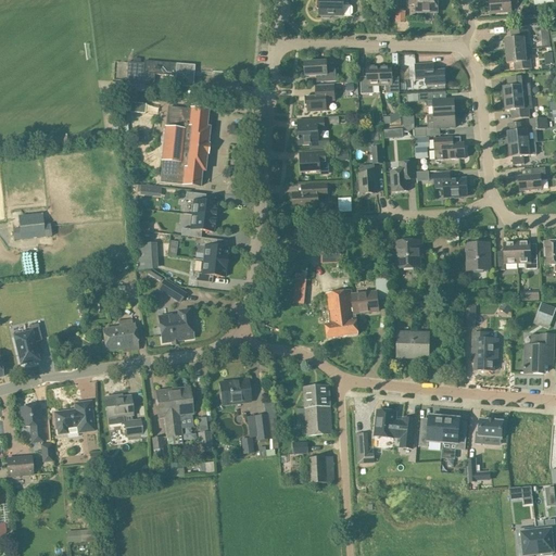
[(351,5),(343,5),(342,0),(318,0),(319,7),(318,7),(316,8),(316,13),(318,14),(319,14),(319,16),(320,16),(320,17),(323,19),(329,20),(330,17),(330,16),(343,16),(350,16),(353,14),(353,8),(351,5)]
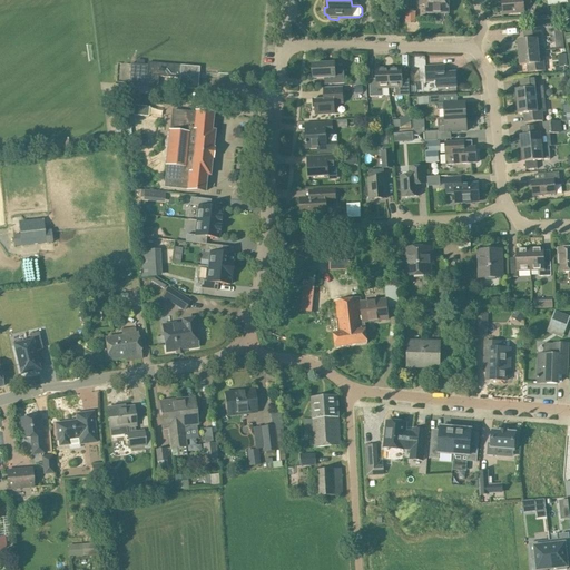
[(449,13),(449,0),(419,0),(420,6),(426,6),(425,13),(449,13)]
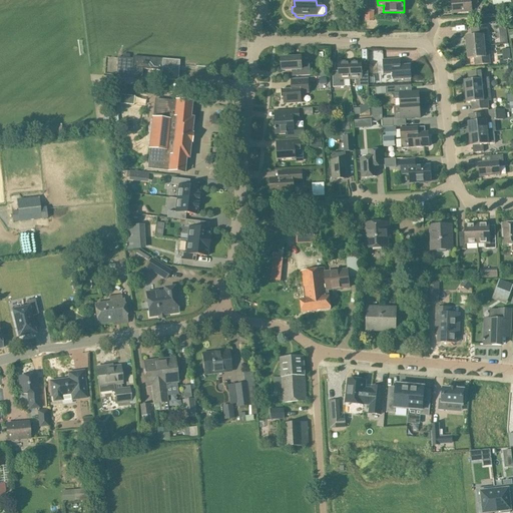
[(451,0),(453,13),(472,11),(471,4),(478,3),(477,0),(451,0)]
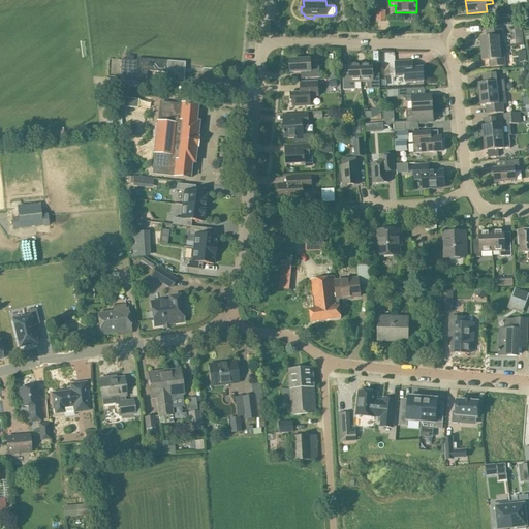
[(385,22),(385,11),(377,11),(376,21),(385,22)]
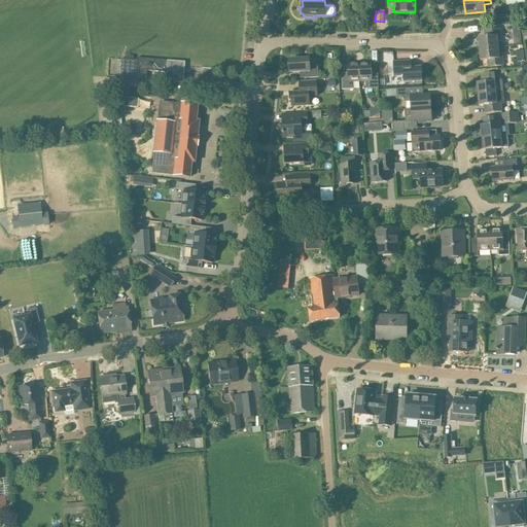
[(484,30),(485,37),(479,38),(480,49),(501,47),(500,29),(484,30)]
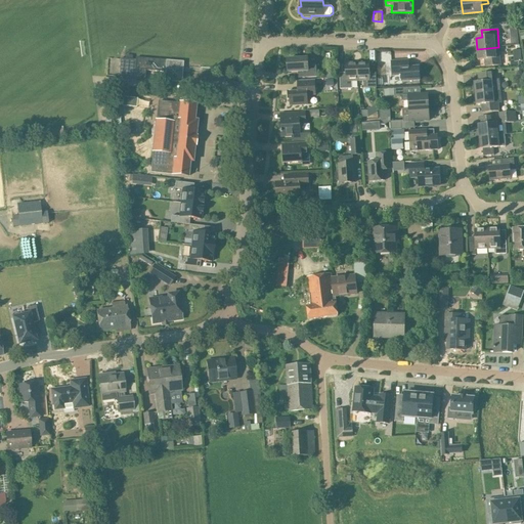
[(500,66),(498,47),(477,49),(478,60),(484,60),(485,67),(500,66)]
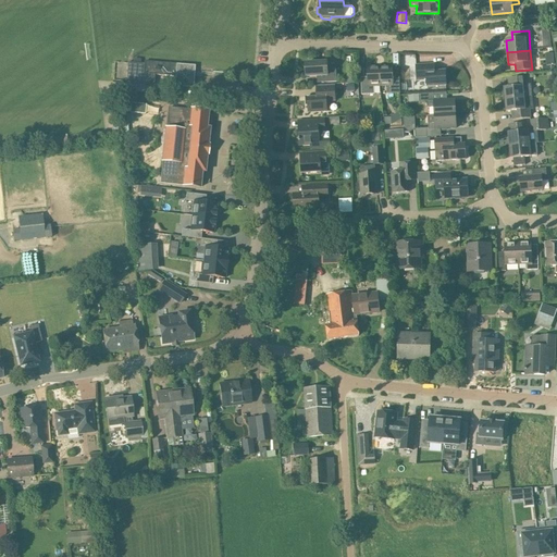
[(192,65),(177,64),(144,62),(144,64),(127,63),(126,82),(153,84),(155,75),(176,77),(175,87),(194,88),(195,65),(192,65)]
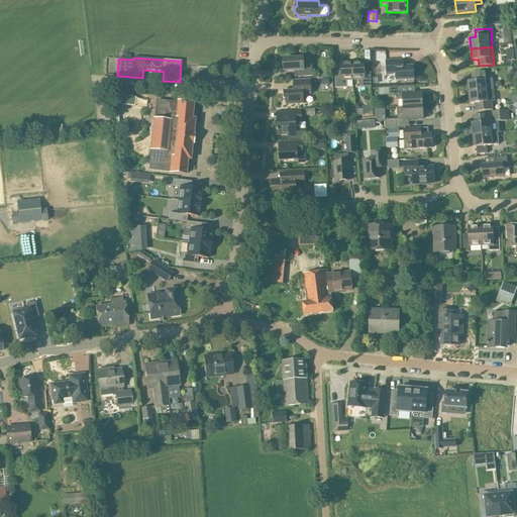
[(303,58),(283,59),(284,72),(294,71),(299,71),(299,77),(312,76),(312,65),(304,65),(303,58)]
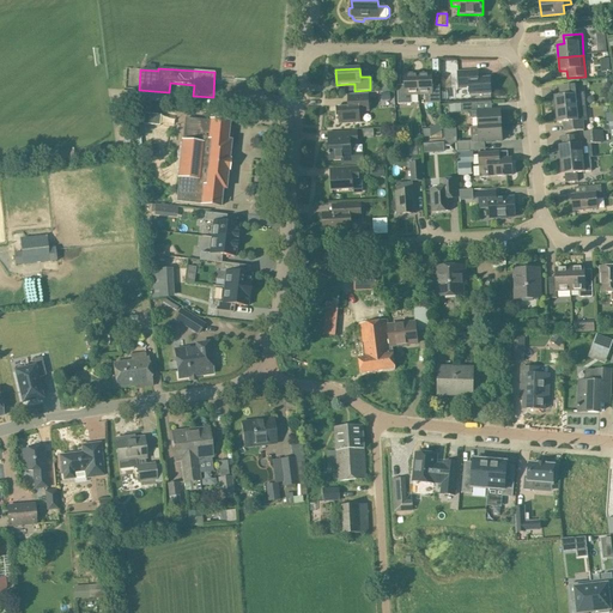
[(474,72),(457,73),(459,89),(469,87),(471,96),(491,95),(490,79),(478,79),(475,79),(474,72)]
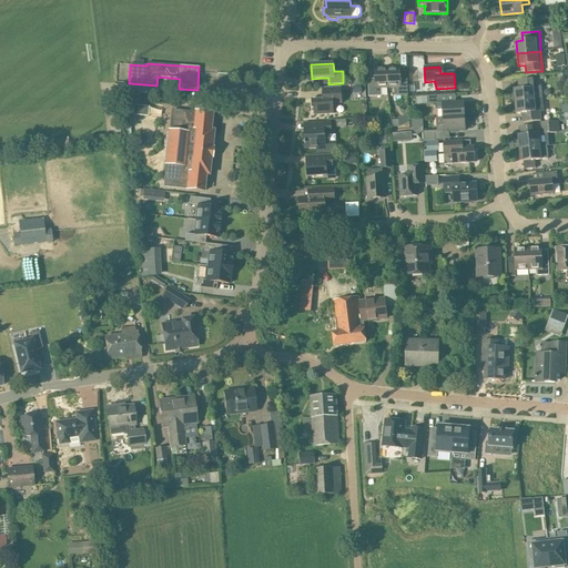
[(407,87),(401,88),(401,68),(387,69),(387,88),(395,88),(395,95),(404,95),(404,103),(407,103),(407,95),(408,95),(407,87)]
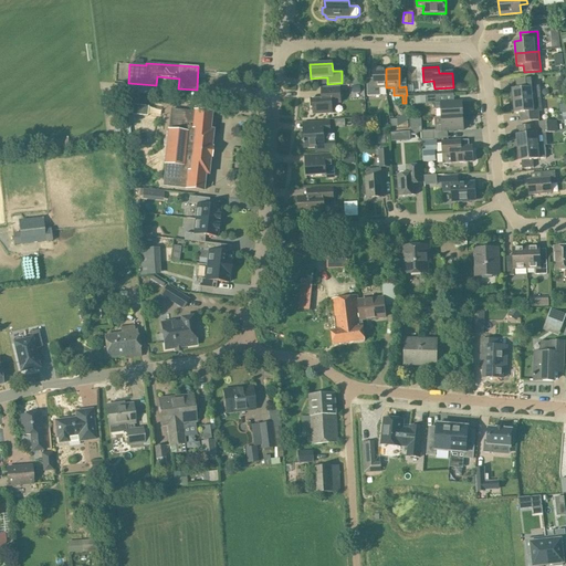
[(373,69),(374,87),(367,88),(368,96),(380,95),(380,87),(386,87),(386,69),(373,69)]
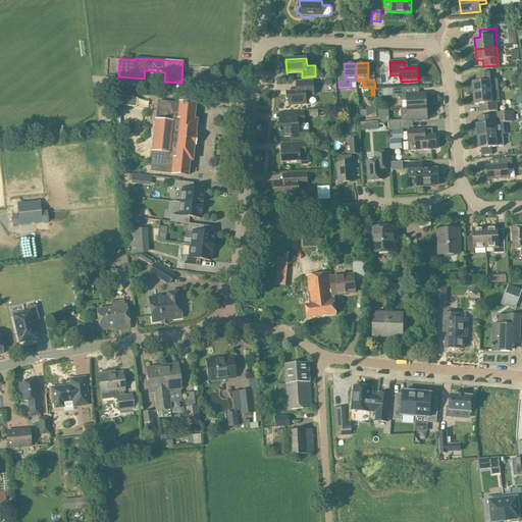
[(476,73),(477,82),(472,83),(473,94),(499,92),(497,80),(493,80),(493,71),(476,73)]
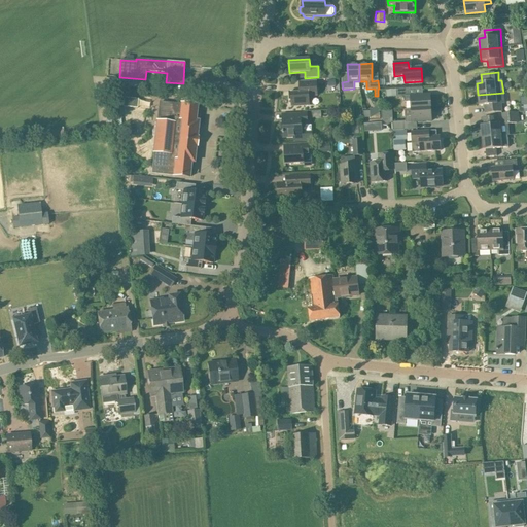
[(291,107),(310,106),(309,97),(318,96),(317,80),(299,82),(300,92),(290,93),(291,107)]
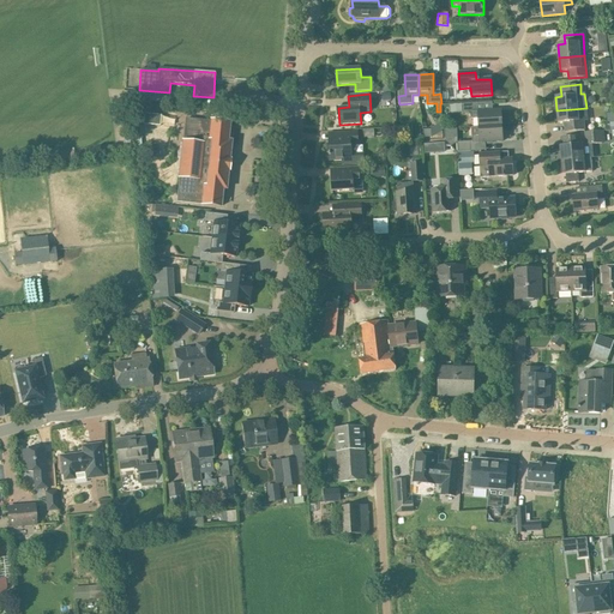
[(462,104),(450,106),(451,113),(462,113),(471,112),(471,115),(471,119),(479,118),(480,127),(501,126),(501,115),(501,110),(479,112),(479,103),(462,104)]
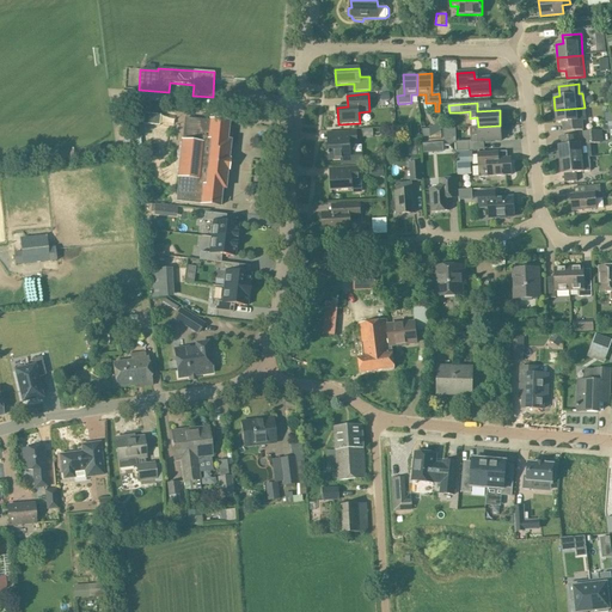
[(585,108),(555,110),(556,123),(562,123),(563,132),(583,130),(582,121),(586,121),(585,108)]
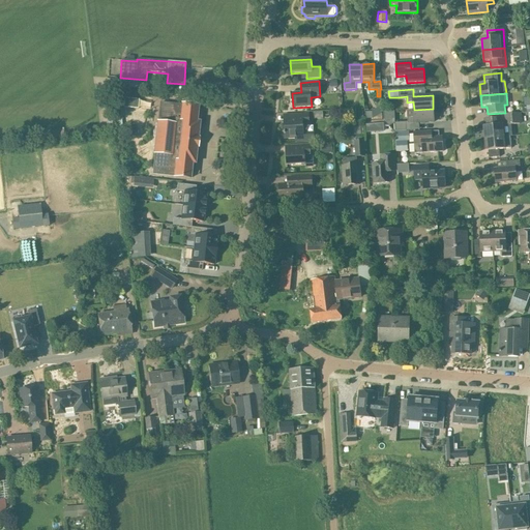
[(138,109),(139,99),(124,98),(123,108),(138,109)]
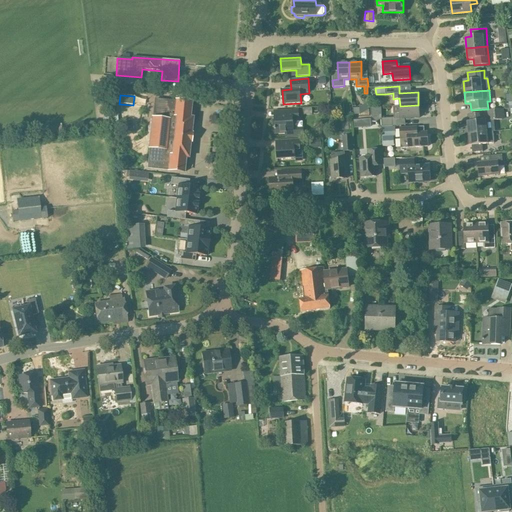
[(175,101),(155,99),(153,118),(152,118),(148,149),(150,149),(147,168),(168,171),(184,173),(186,158),(189,159),(190,143),(191,143),(192,134),(191,133),(193,118),(190,117),(192,102),(175,101)]
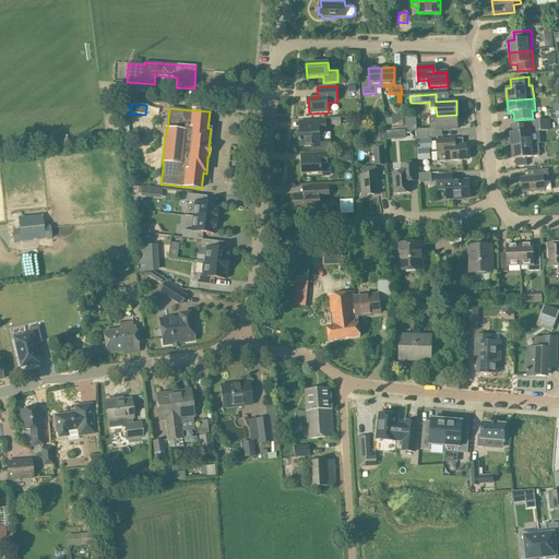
[(393,127),(403,126),(402,114),(399,114),(392,117),(392,118),(385,118),(387,126),(393,126),(393,127)]
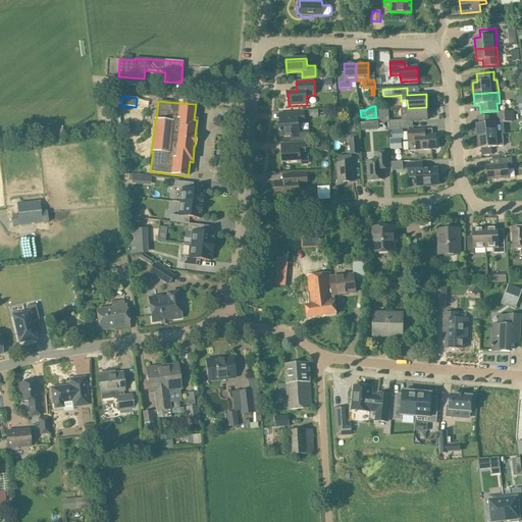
[(408,116),(402,116),(402,120),(402,121),(413,121),(427,120),(426,107),(408,108),(408,116)]
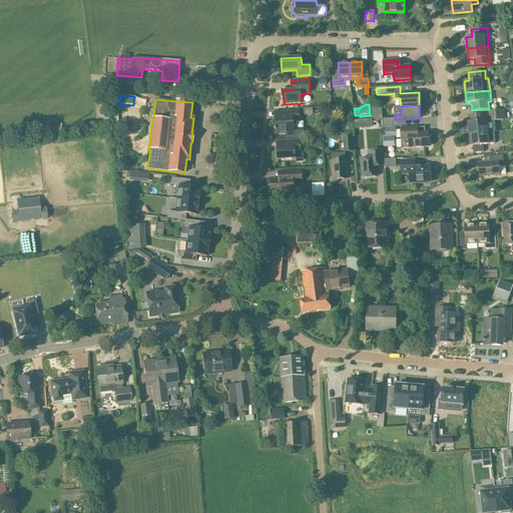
[(505,120),(504,109),(488,111),(489,120),(495,120),(505,120)]
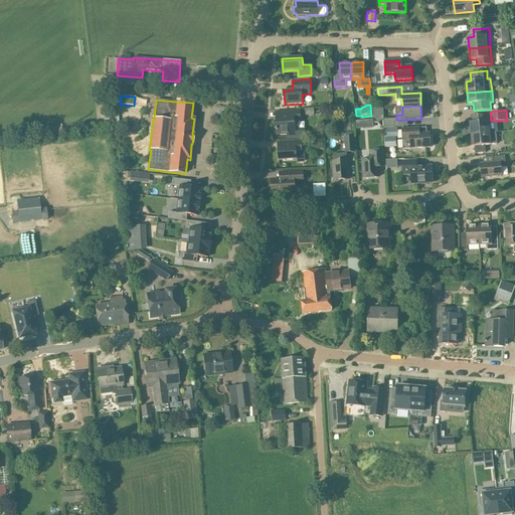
[(295,121),(301,120),(300,111),(283,112),(284,118),(276,119),(277,135),(287,135),(287,139),(306,138),(305,128),(295,129),(295,121)]
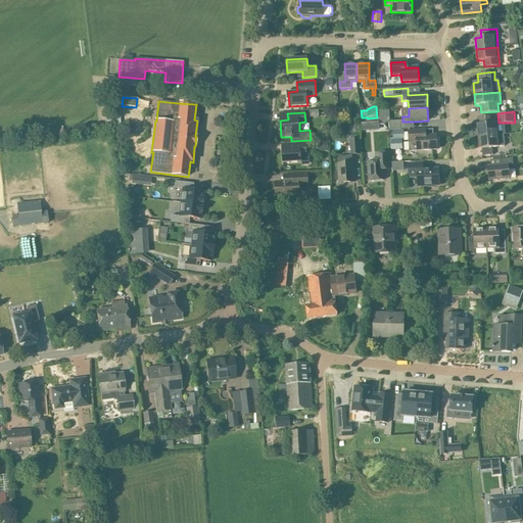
[(478,125),(477,125),(478,138),(504,135),(506,134),(505,123),(498,123),(495,124),(495,123),(490,124),(490,116),(478,117),(478,125)]
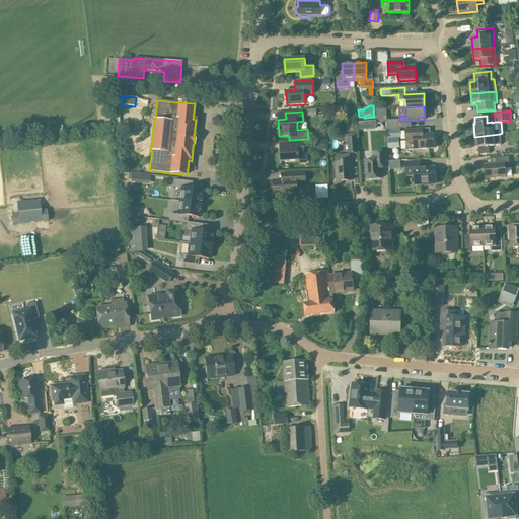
[(377,120),(360,121),(360,129),(377,128),(377,120)]
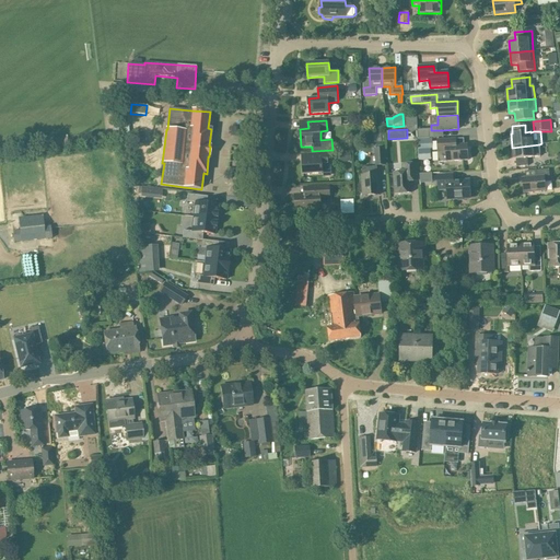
[(417,139),(429,138),(429,129),(417,130),(417,139)]
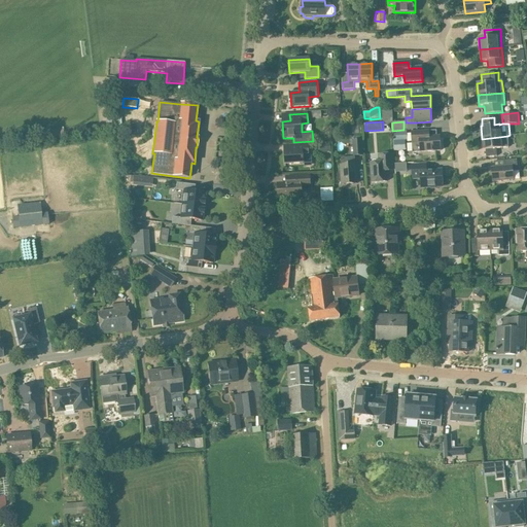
[(394,141),(407,140),(407,131),(394,132),(394,141)]
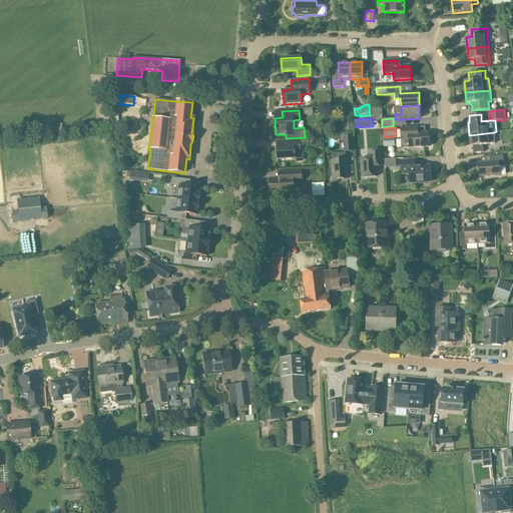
[(428,133),(418,133),(418,127),(400,128),(401,140),(402,140),(402,148),(429,146),(428,133)]
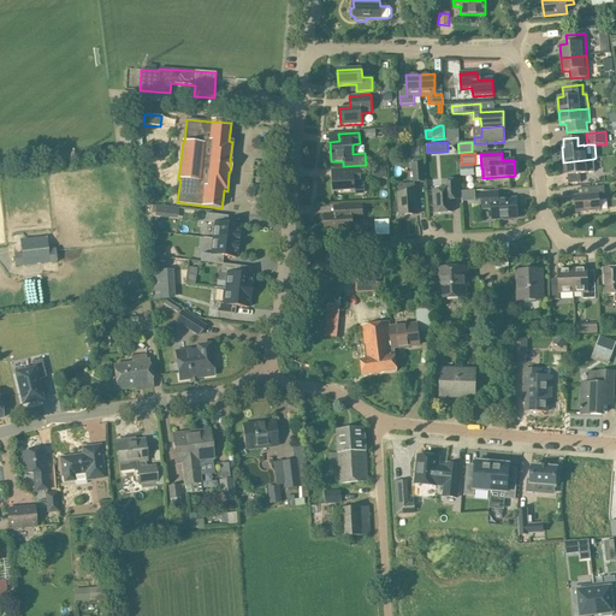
[(594,172),(593,159),(563,163),(564,176),(568,176),(568,183),(580,183),(580,175),(587,173),(587,172),(594,172)]
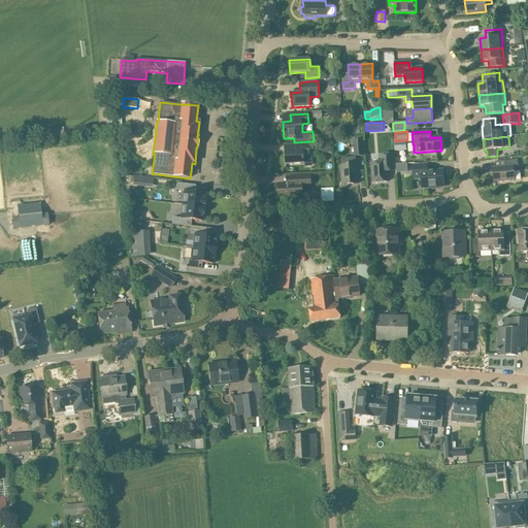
[(353,140),(354,157),(364,156),(363,140),(353,140)]
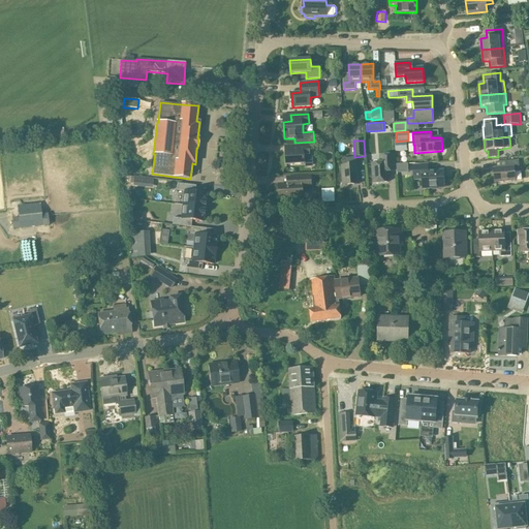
[(292,152),(285,152),(286,164),(305,163),(304,157),(310,156),(309,145),(292,146),(292,152)]
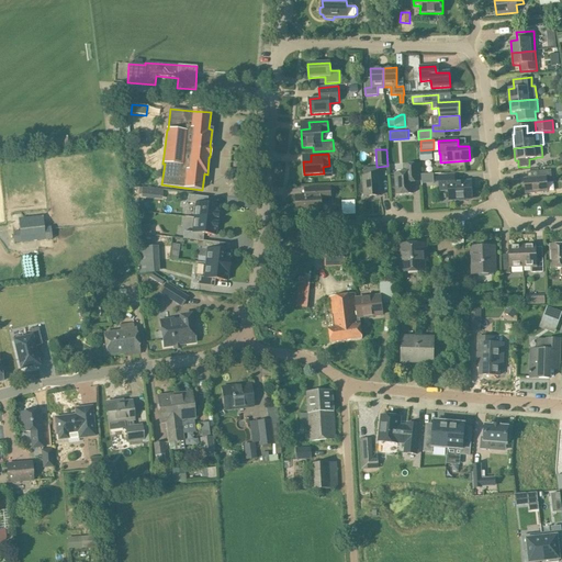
[(397,194),(414,193),(413,182),(419,181),(418,165),(404,166),(405,173),(396,173),(397,194)]
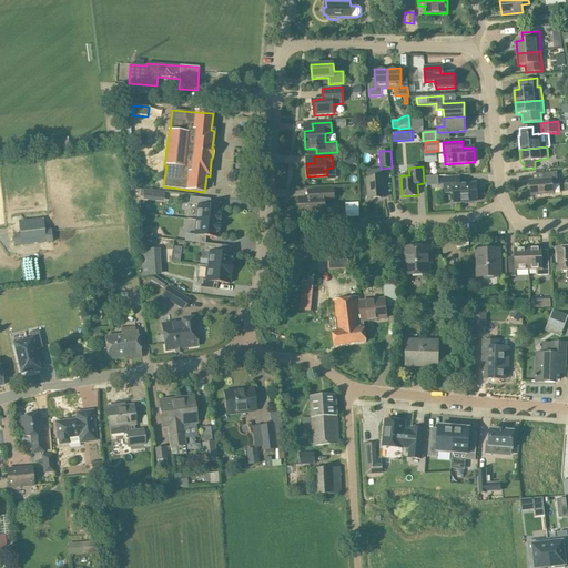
[(534,181),(529,181),(530,195),(554,193),(553,184),(558,184),(557,172),(544,173),(544,178),(545,180),(544,180),(539,180),(534,181)]
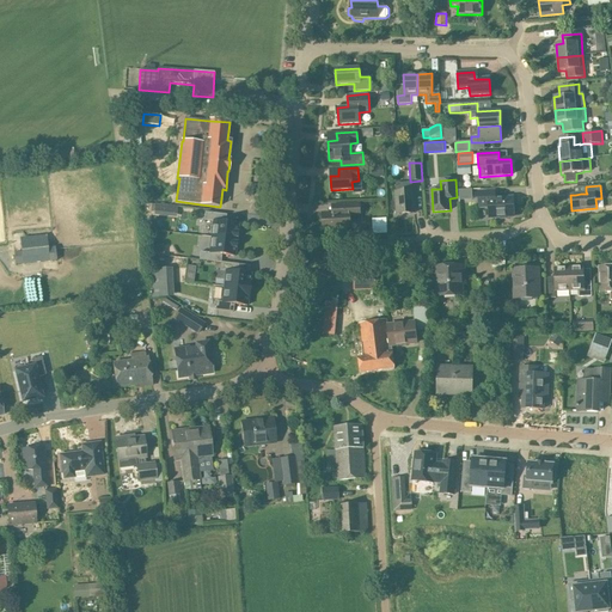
[(460,200),(472,199),(472,188),(459,189),(460,200)]
